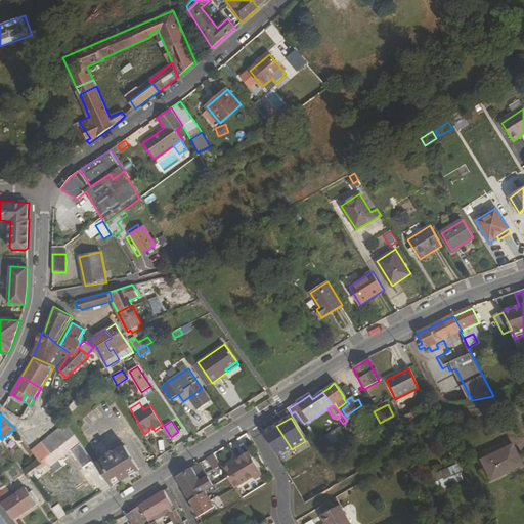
[(60,428),(69,440),(76,435),(67,423),(60,428)]
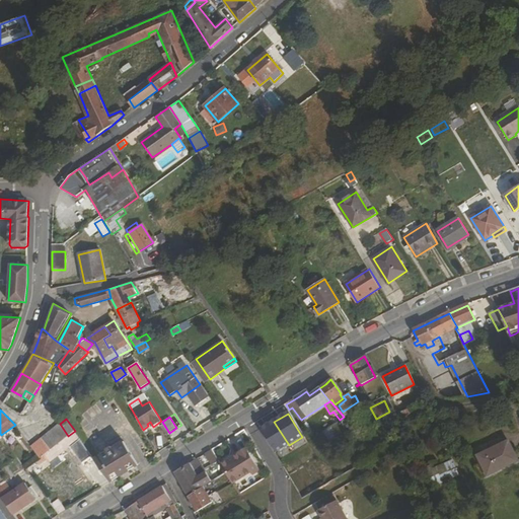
[(289,445),(274,422),(260,430),(275,454),(289,445)]
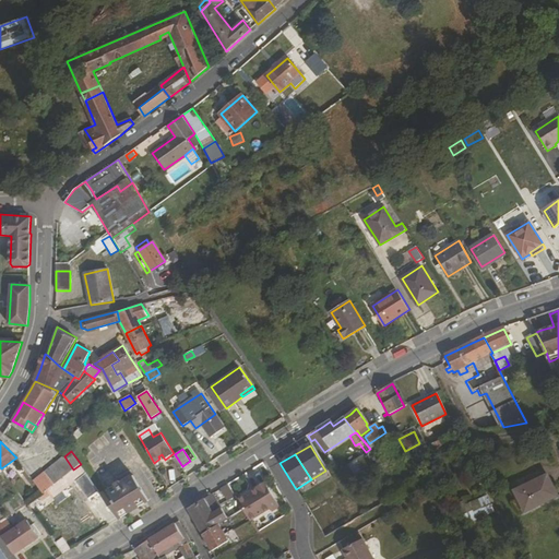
[(68,474),(73,470),(64,456),(57,461),(68,474)]
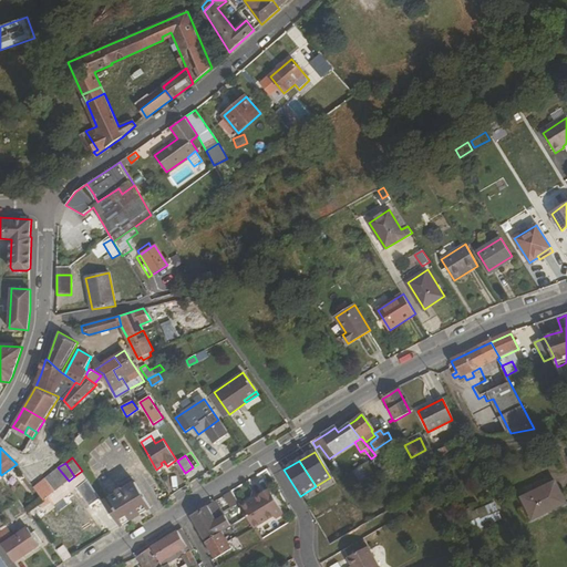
[(175,466),(160,475),(168,493),(184,484),(175,466)]
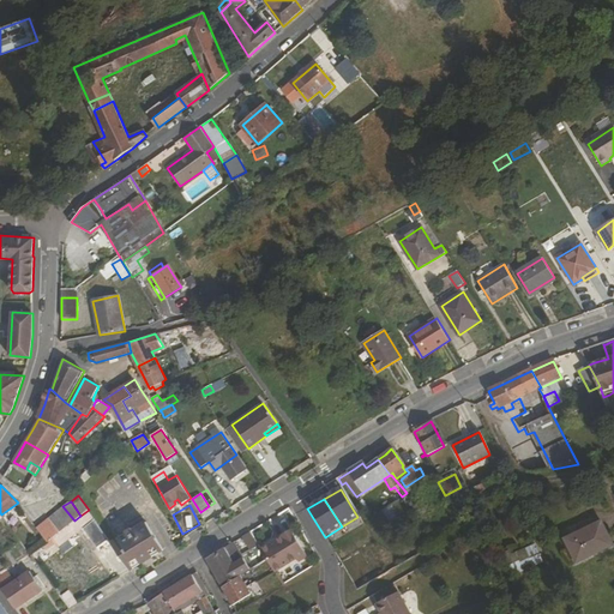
[(67,527),(74,521),(62,506),(55,512),(67,527)]
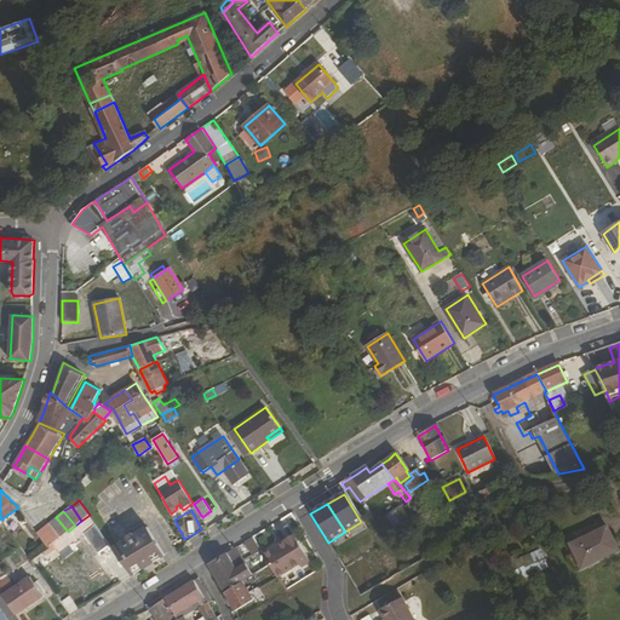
[(68,532),(61,537),(47,546),(44,550),(47,555),(57,549),(59,552),(96,524),(90,515),(81,521),(75,526),(68,532)]
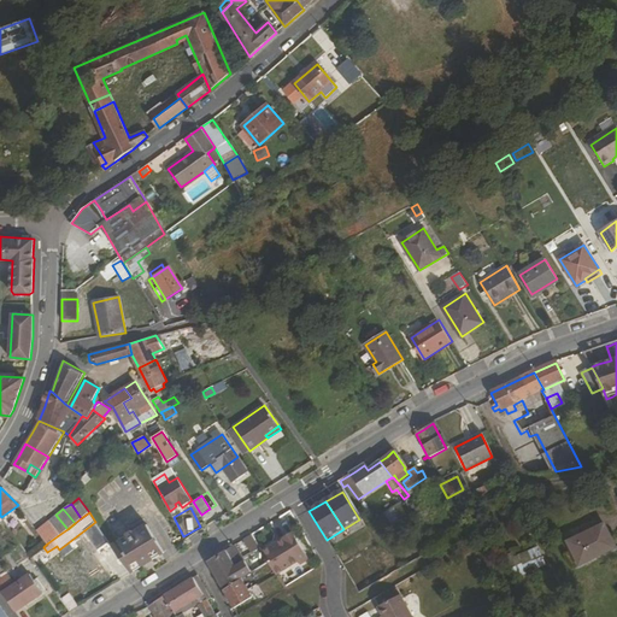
[(288,512),(280,517),(291,534),(294,532),(293,529),(297,527),(288,512)]
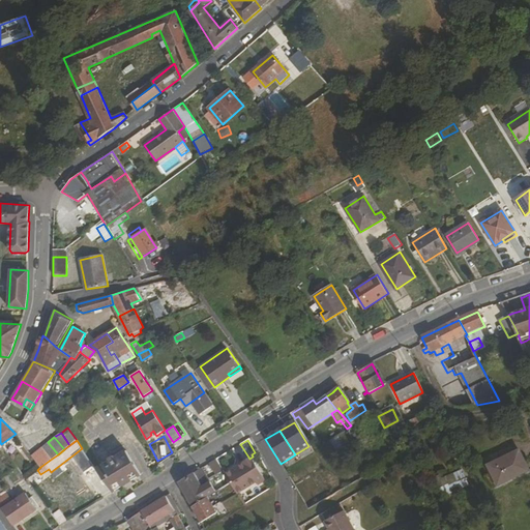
[(52,459),(58,454),(48,442),(42,446),(52,459)]
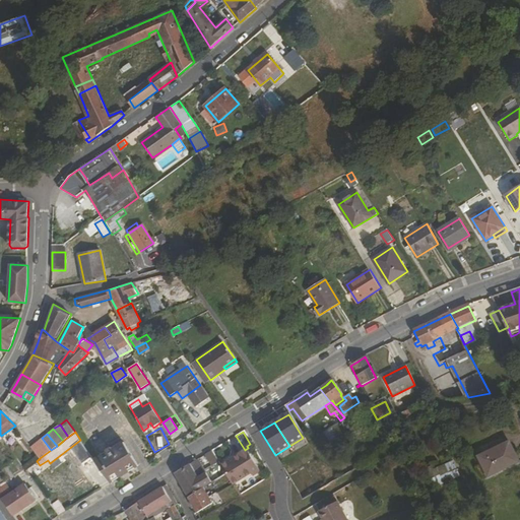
[(51,450),(42,438),(30,446),(40,458),(51,450)]
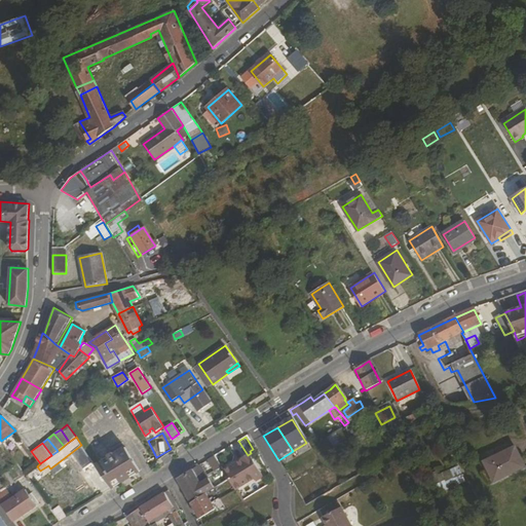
[(109,458),(97,466),(112,488),(141,468),(125,447),(114,454),(113,453),(108,456),(109,458)]
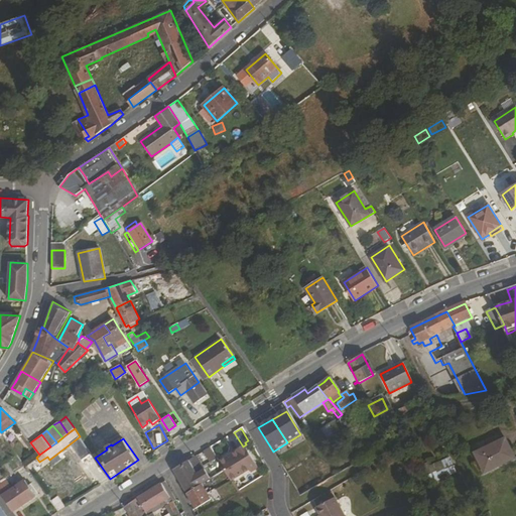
[(514,457),(506,442),(479,457),(486,471),(514,457)]
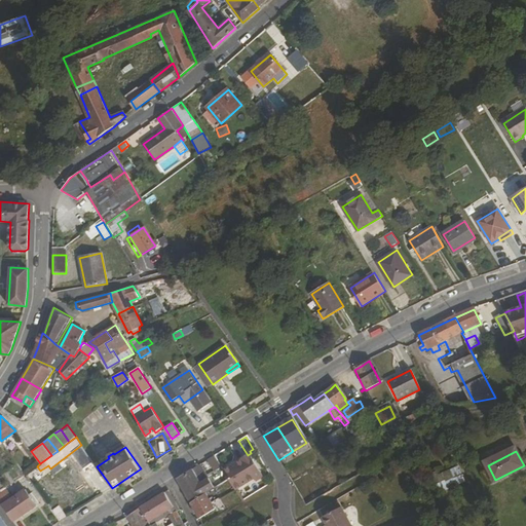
[(248,455),(222,472),(227,479),(234,491),(253,480),(255,483),(262,478),(248,455)]
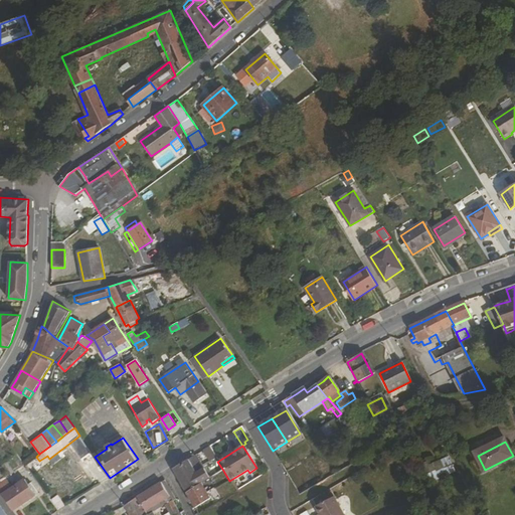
[(12,448),(8,451),(13,459),(18,455),(12,448)]
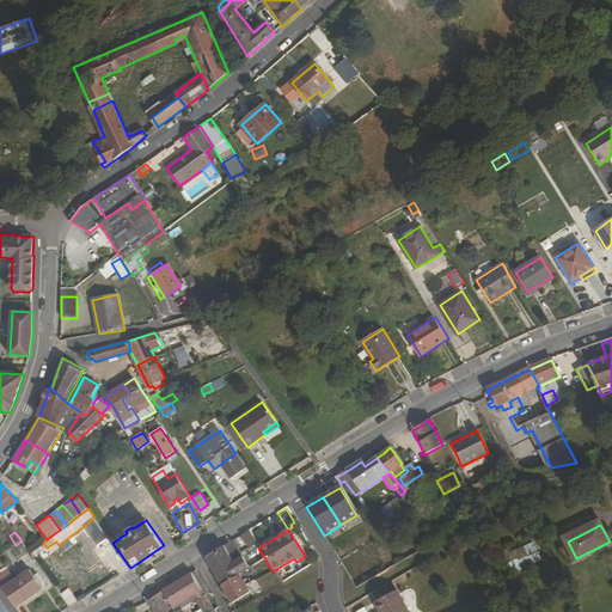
[(238,573),(246,567),(232,542),(220,549),(204,558),(220,586),(238,574),(238,573)]
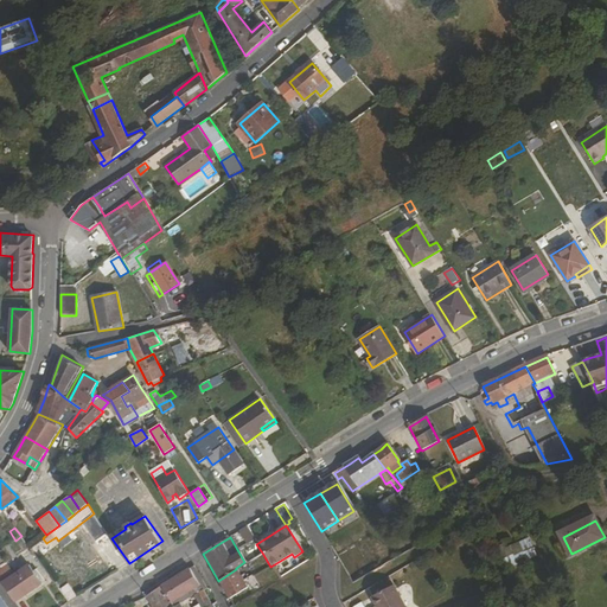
[(34,554),(43,547),(39,541),(30,548),(34,554)]
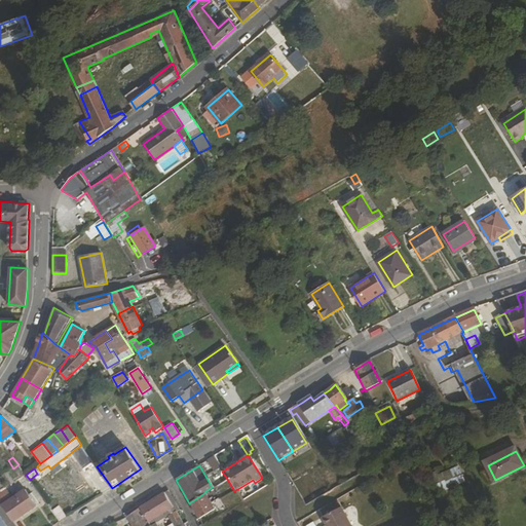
[(461,475),(444,484),(443,482),(437,483),(445,500),(452,497),(448,490),(457,485),(461,492),(468,488),(461,475)]
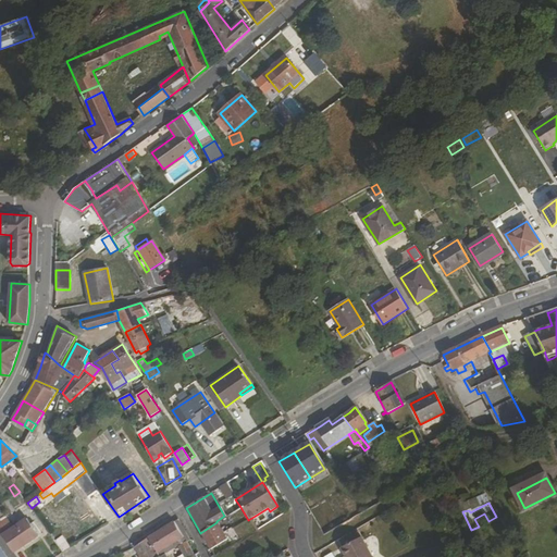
[(13,527),(5,516),(0,519),(0,531),(2,534),(13,527)]
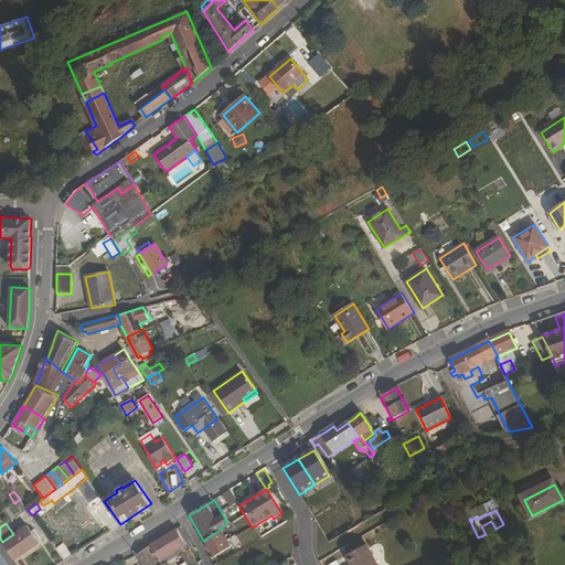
[(39,542),(27,525),(13,534),(2,542),(14,558),(39,542)]
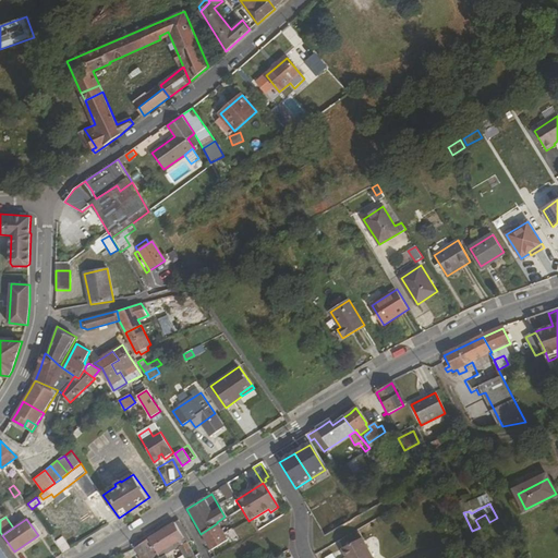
[(185,550),(184,550),(181,546),(186,543),(185,543),(190,541),(177,521),(173,522),(182,538),(156,554),(155,555),(157,557),(159,557),(164,556),(177,548),(183,557),(185,557),(190,556),(185,550)]
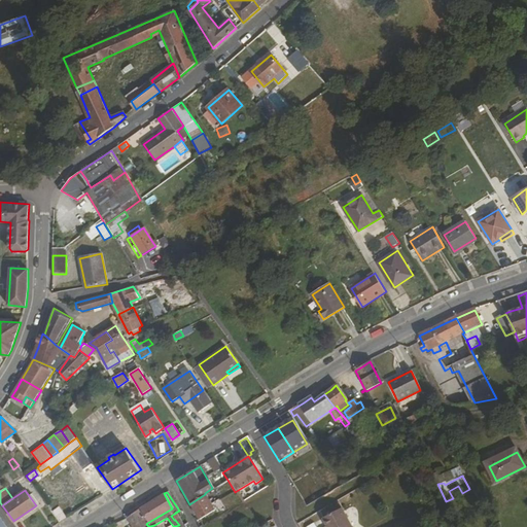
[(147,523),(172,508),(164,493),(151,501),(139,508),(147,523)]
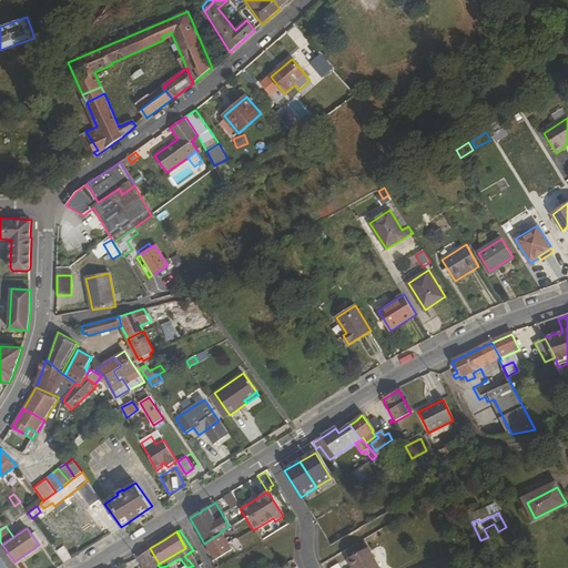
[(214,560),(231,550),(221,533),(204,544),(208,550),(214,560)]
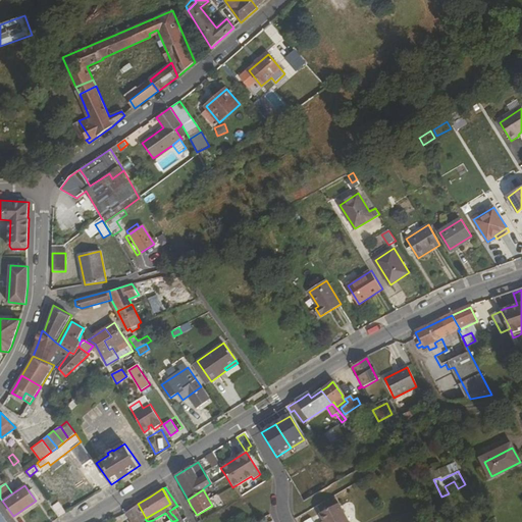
[(47,501),(52,507),(57,504),(52,497),(47,501)]
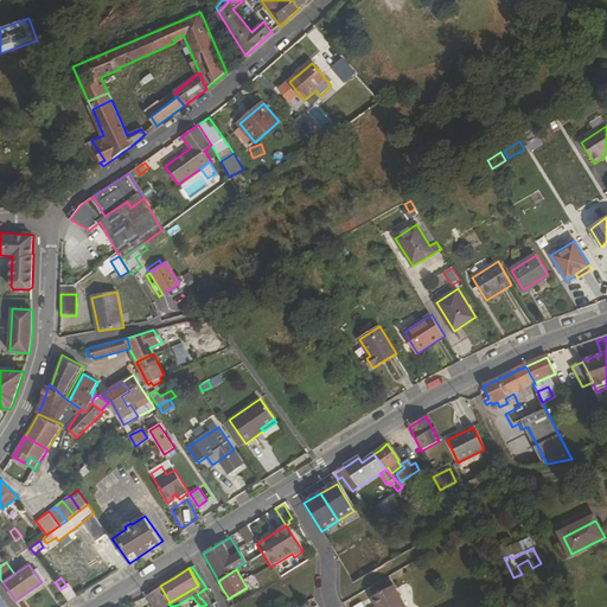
[(370,594),(376,606),(377,606),(403,606),(391,582),(370,594)]
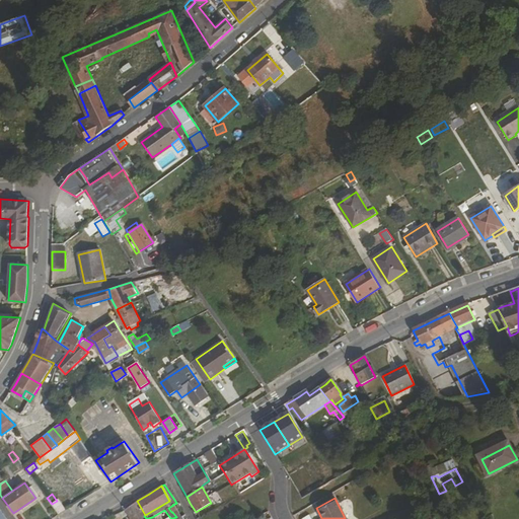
[(66,509),(59,499),(57,501),(52,504),(59,514),(66,509)]
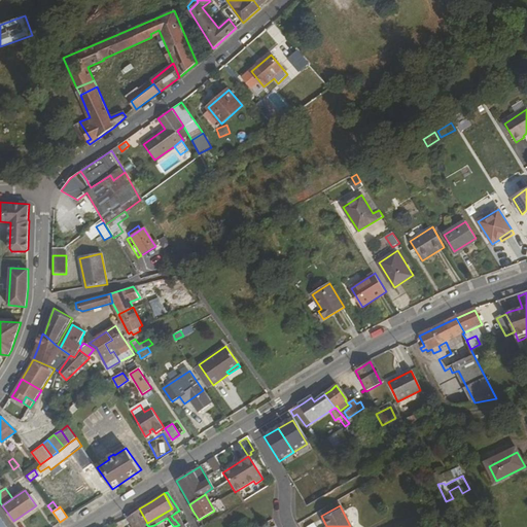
[(139,508),(127,518),(132,526),(148,526),(146,524),(147,523),(139,508)]
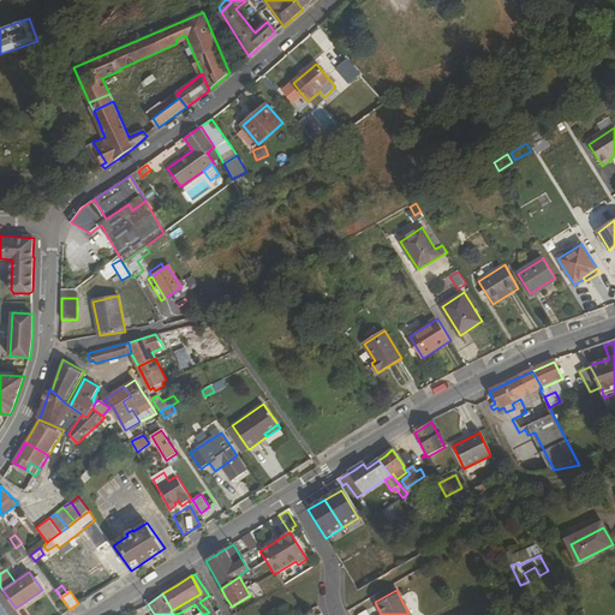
[(206,598),(199,602),(203,607),(204,607),(209,613),(213,610),(206,598)]
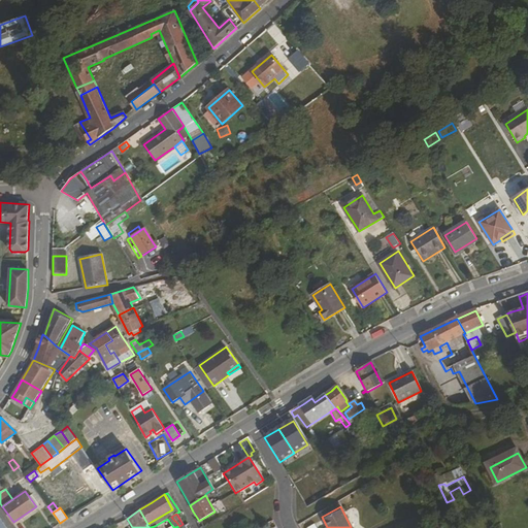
[(0,527),(8,527),(0,516),(0,527)]
